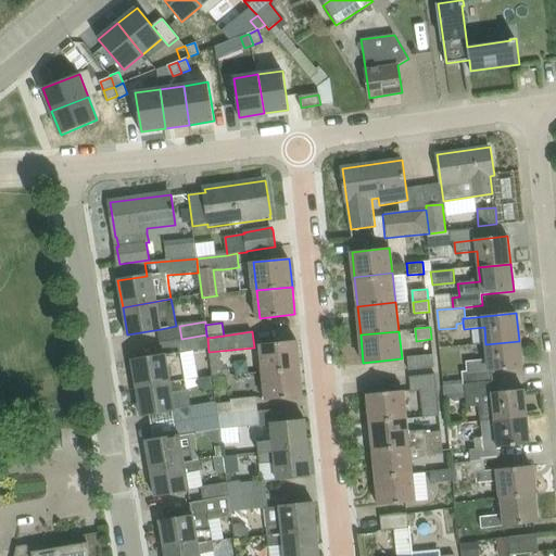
[(206,335),(181,339),(185,353),(209,349),(207,338),(206,335)]
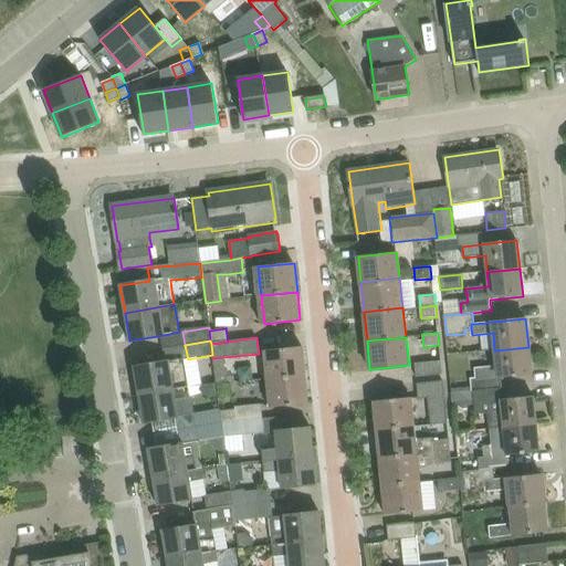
[(269,377),(305,373),(303,346),(266,350),(269,377)]
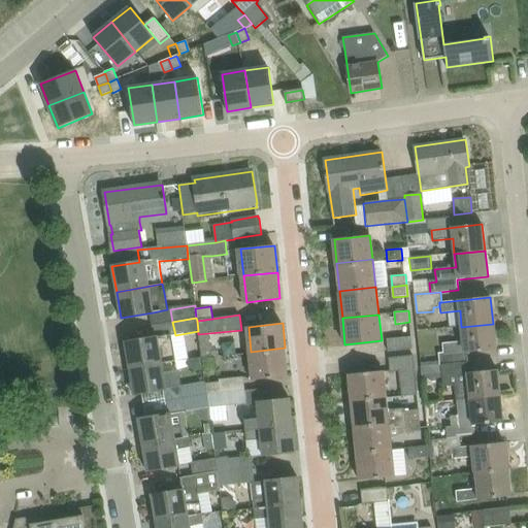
[(439,354),(440,365),(468,362),(467,351),(495,349),(493,324),(461,327),(463,340),(442,342),(443,353),(439,354)]
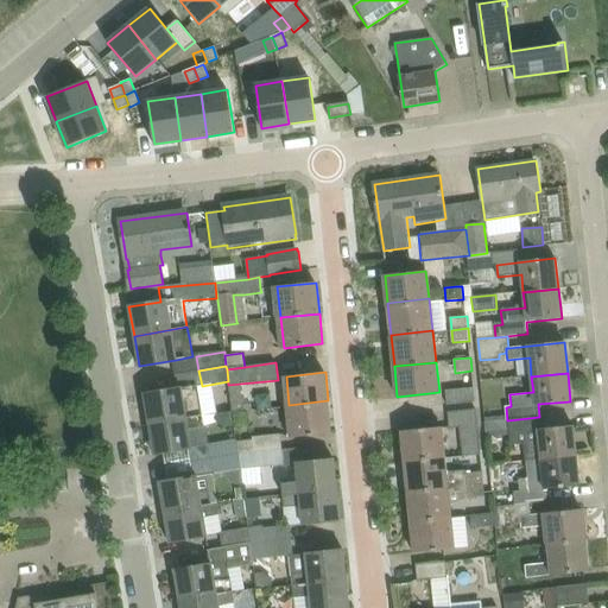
[(144,394),(149,424),(202,415),(196,386),(181,388),(144,394)]
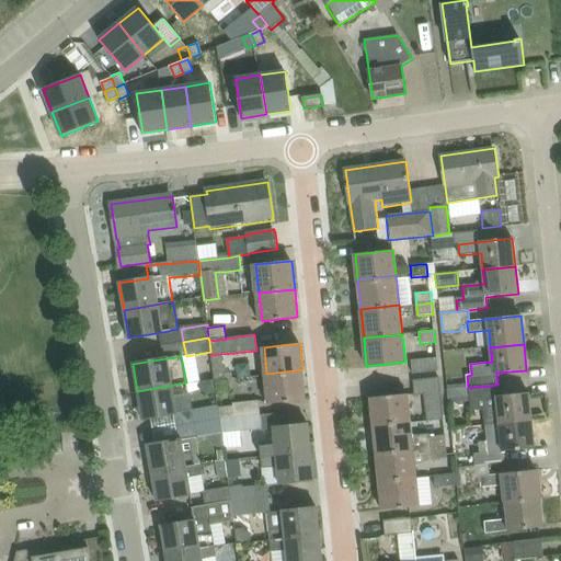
[(438,371),(437,358),(411,359),(413,374),(438,371)]
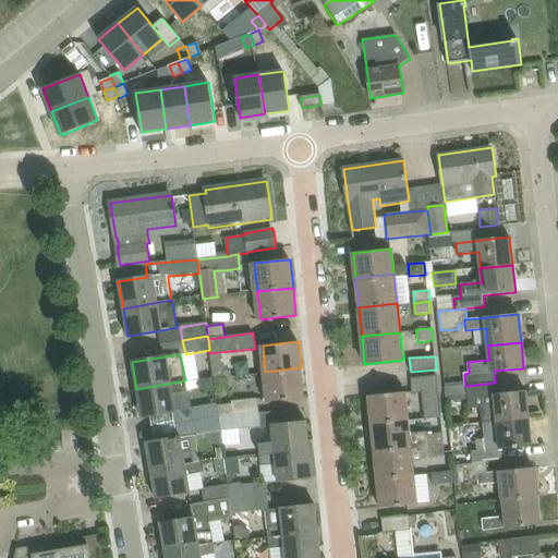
[(223,376),(222,364),(211,366),(213,377),(223,376)]
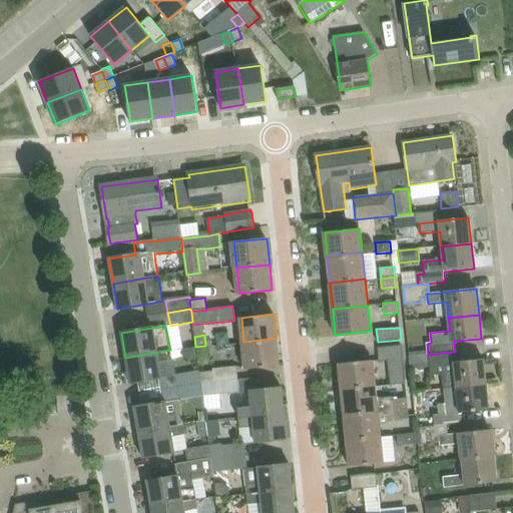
[(243,342),(247,369),(280,366),(277,338),(243,342)]
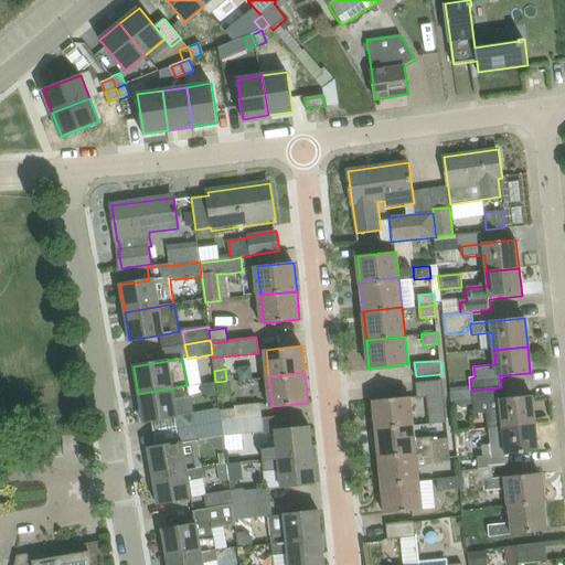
[(443,381),(417,383),(418,398),(444,395),(443,381)]
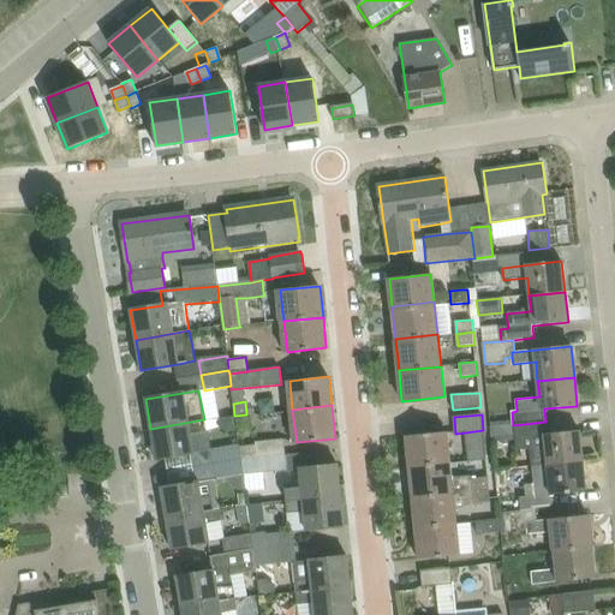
[(206,433),(204,419),(150,429),(156,460),(190,454),(192,467),(242,460),(239,447),(238,445),(195,453),(191,435),(206,433)]
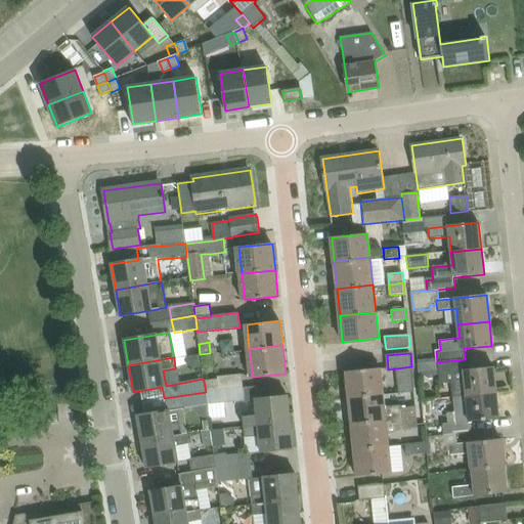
[(466,369),(465,359),(437,362),(419,364),(420,377),(440,376),(440,384),(452,383),(454,397),(496,394),(493,366),(466,369)]
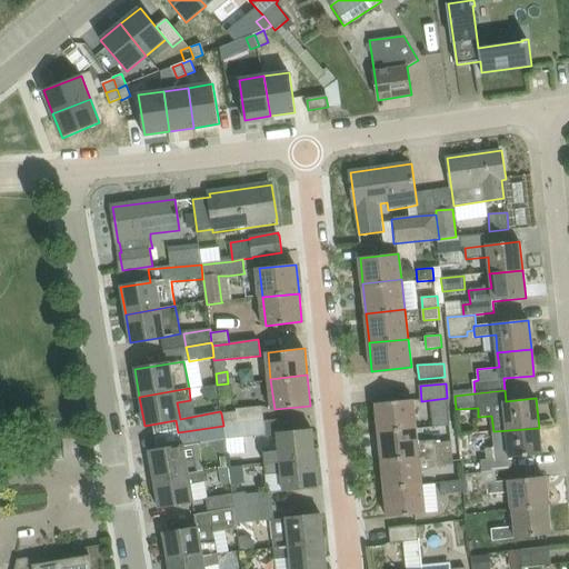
[(375,403),(378,431),(417,427),(413,399),(375,403)]
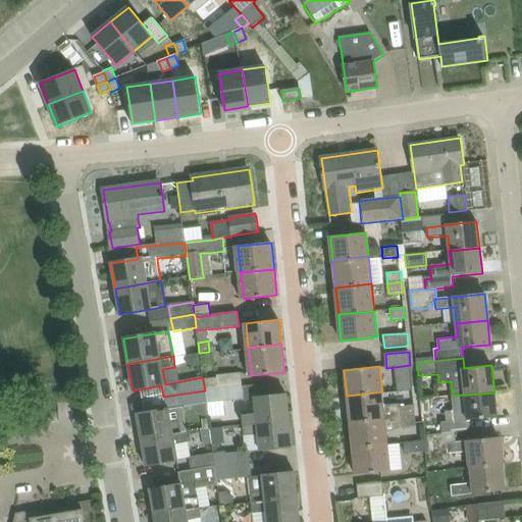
[(203,379),(205,390),(243,386),(241,373),(217,374),(217,378),(203,379)]
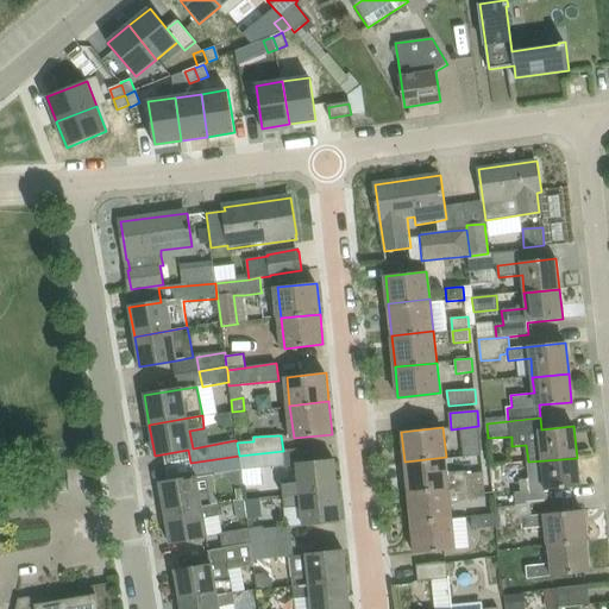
[(482,456),(481,443),(464,444),(465,457),(482,456)]
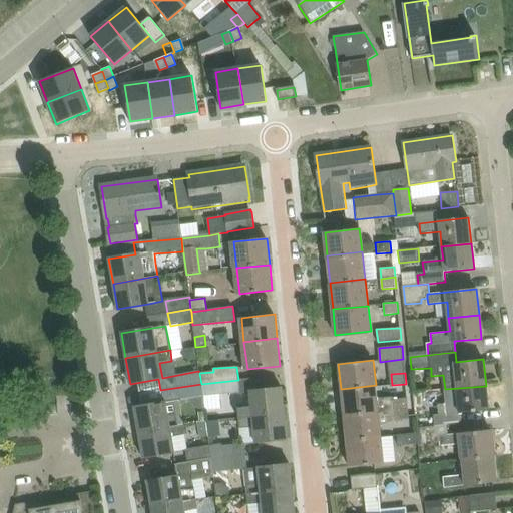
[(203,397),(220,395),(239,393),(238,380),(201,384),(203,397)]
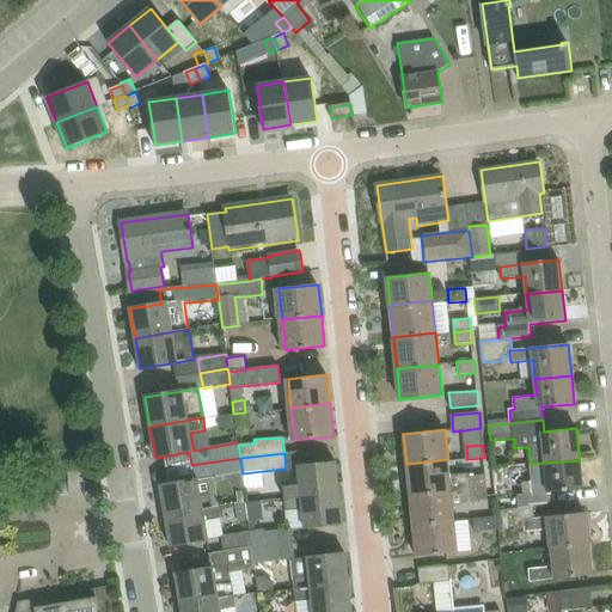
[(160,485),(165,515),(218,507),(212,478),(243,473),(240,458),(191,465),(194,479),(160,485)]
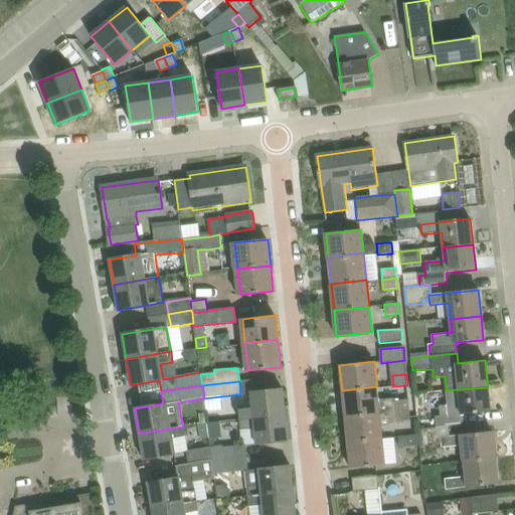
[(342,390),(345,416),(379,412),(395,411),(410,410),(408,399),(395,400),(394,398),(378,400),(377,386),(342,390)]
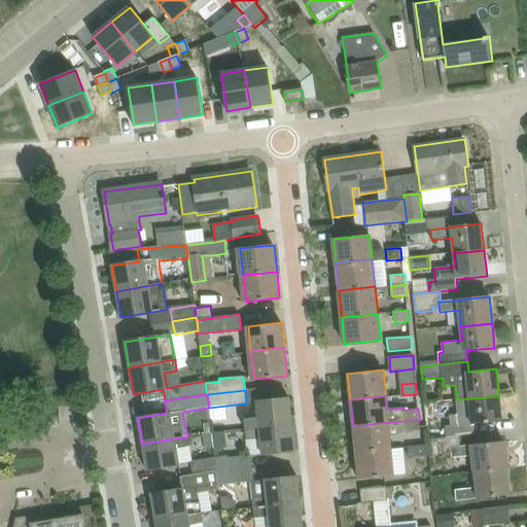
[(447,436),(459,435),(475,433),(473,424),(502,421),(499,396),(457,399),(458,415),(449,416),(450,425),(446,426),(447,436)]
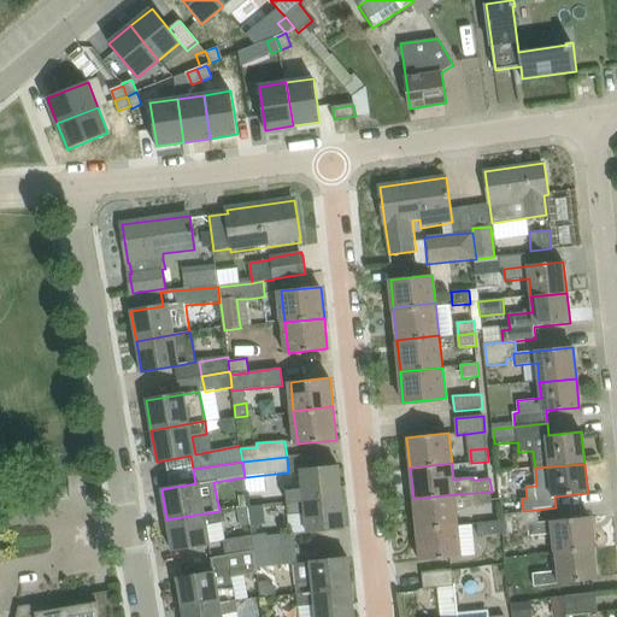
[(339,466),(319,468),(303,470),(305,483),(288,486),(289,501),(342,495),(339,466)]
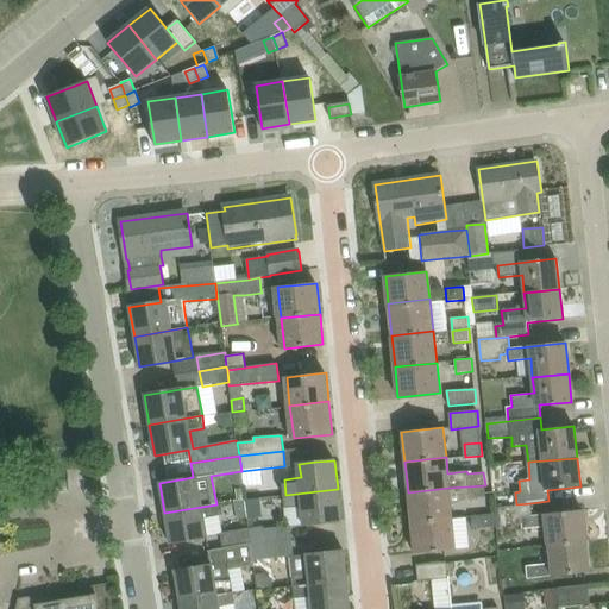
[(502,465),(491,466),(493,484),(503,483),(502,465)]
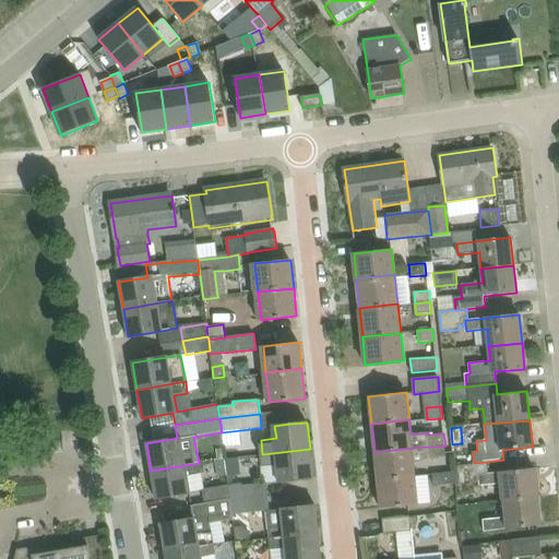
[(447,456),(445,453),(445,445),(429,447),(431,458),(447,456)]
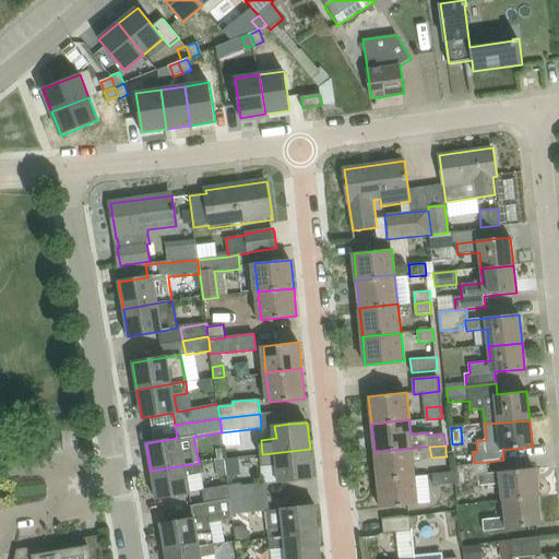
[(218,459),(225,458),(226,458),(224,448),(216,449),(218,459)]
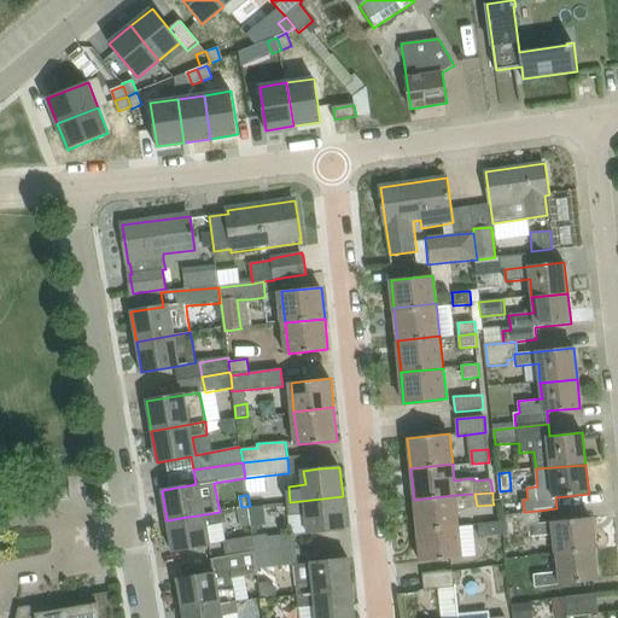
[(418,532),(459,526),(455,495),(414,500),(418,532)]
